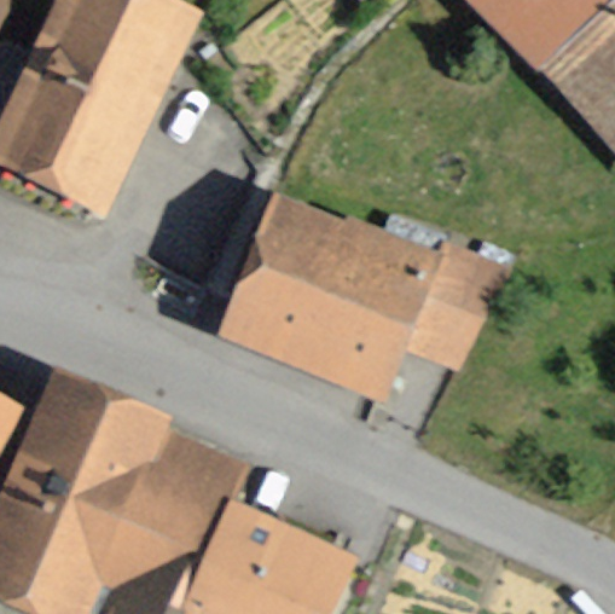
[(203,7),(187,0),(53,0),(15,74),(0,111),(0,177),(105,225),(203,7)]
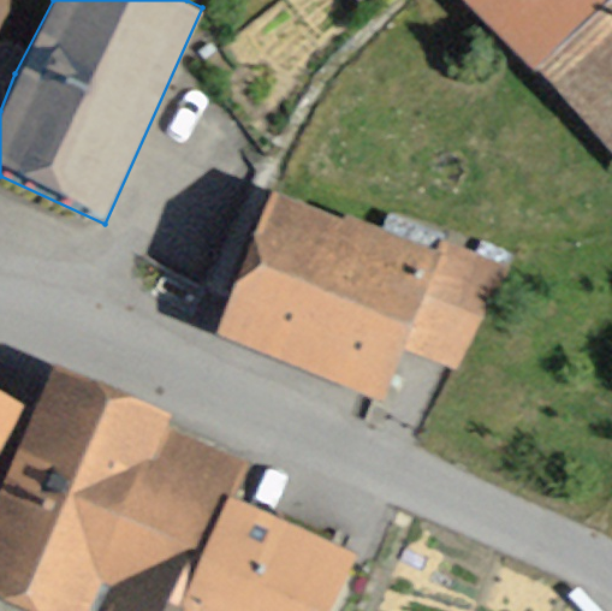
[(0,0),(0,65),(15,73),(53,0),(0,0)]
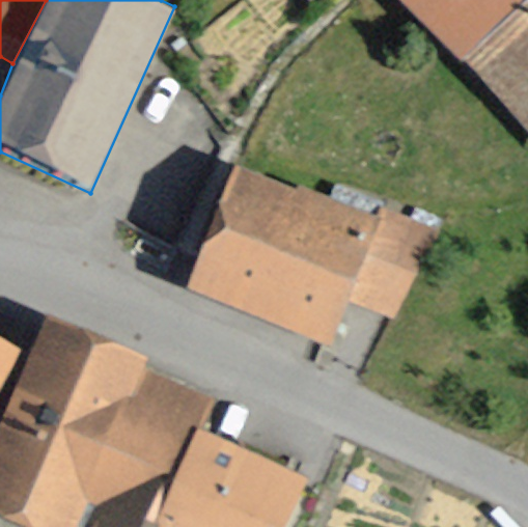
[(527,0),(399,0),(527,129),(527,0)]
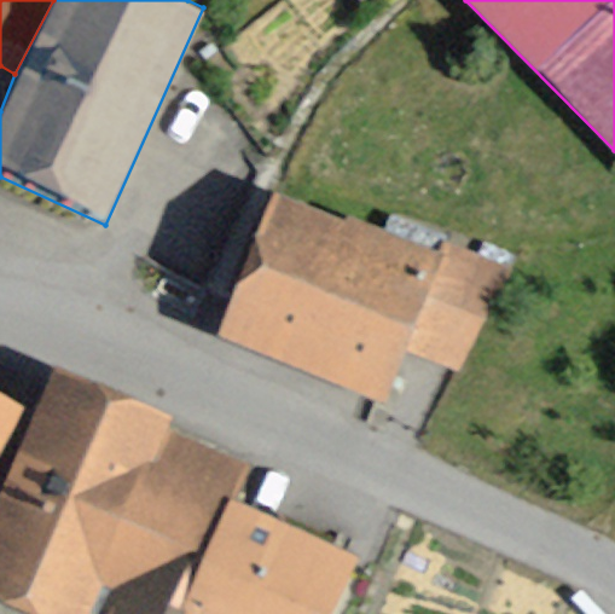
[(500,278),(276,186),(215,334),(384,403),(407,347),(463,370),(500,278)]
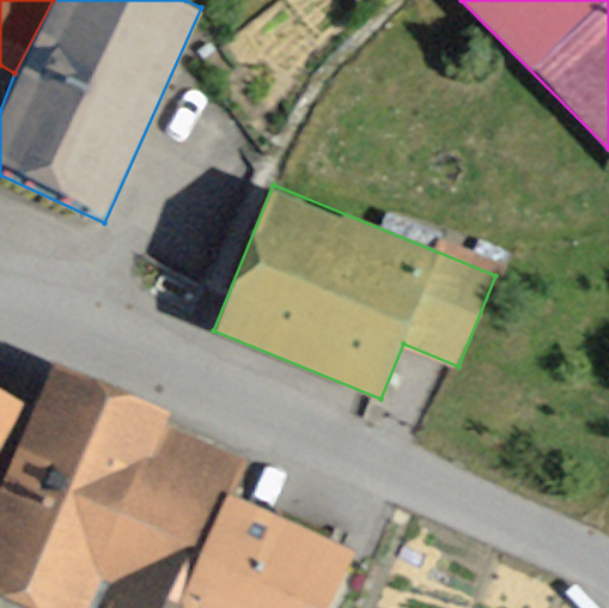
[(177,408),(50,357),(31,405),(0,479),(0,593),(36,607),(181,607),(231,488),(244,455),(171,425),(177,408)]
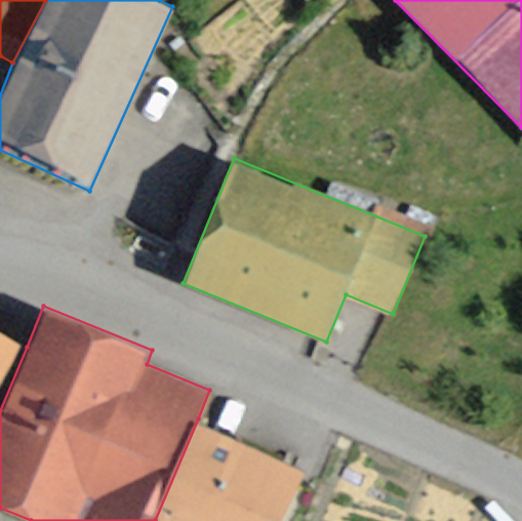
[(0,410),(27,347),(0,334),(0,410)]
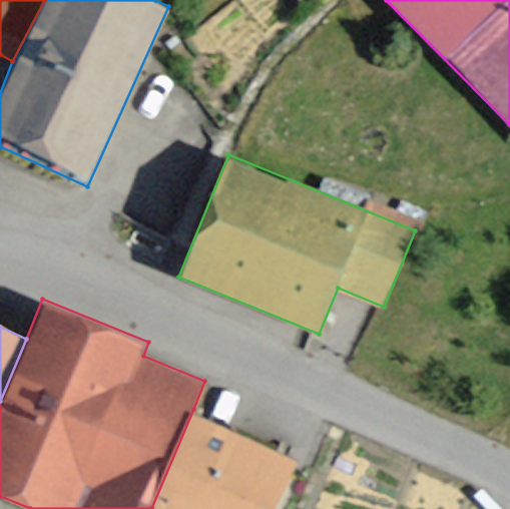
[(284,508),(306,450),(193,409),(151,508),(284,508)]
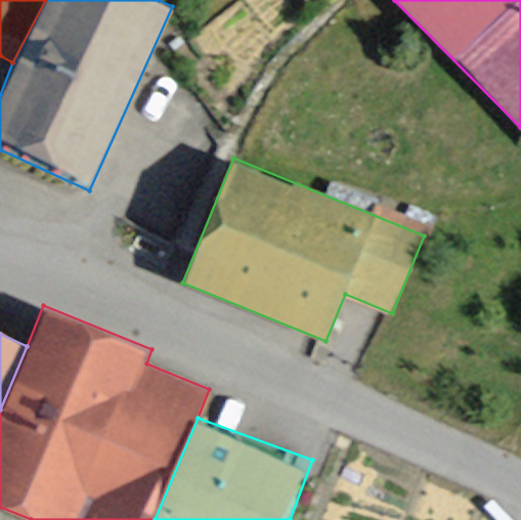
All buildings are outlined.
